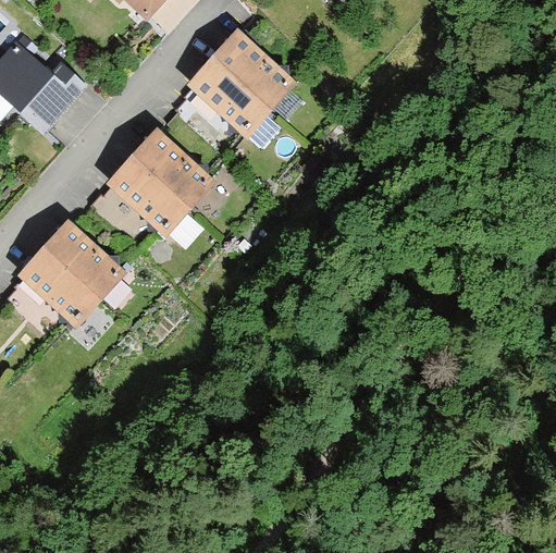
[(109,0),(122,12),(127,7),(151,29),(178,0),(109,0)]
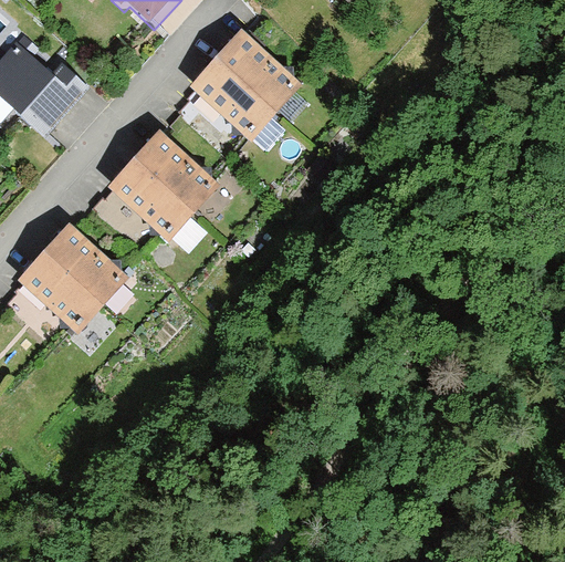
[(336,0),(354,14),(365,0),(336,0)]
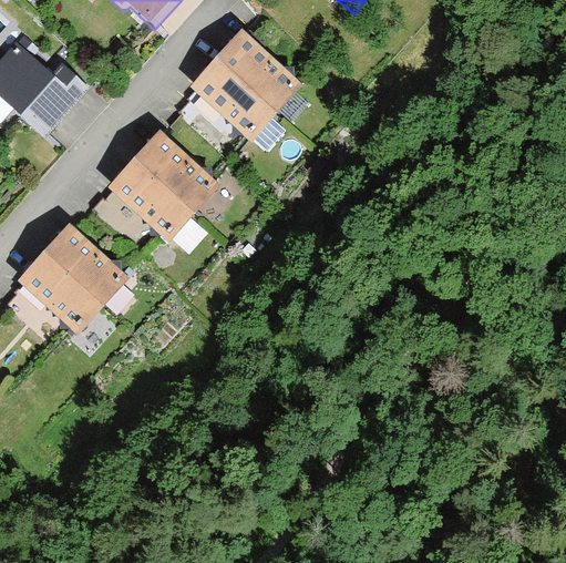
[(243,28),(188,86),(249,143),(304,84),(243,28)]
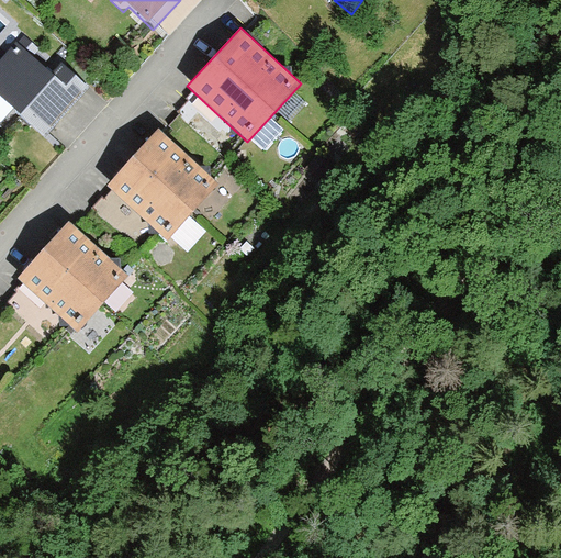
[(15,51),(0,67),(0,107),(43,144),(87,95),(59,69),(49,80),(15,51)]
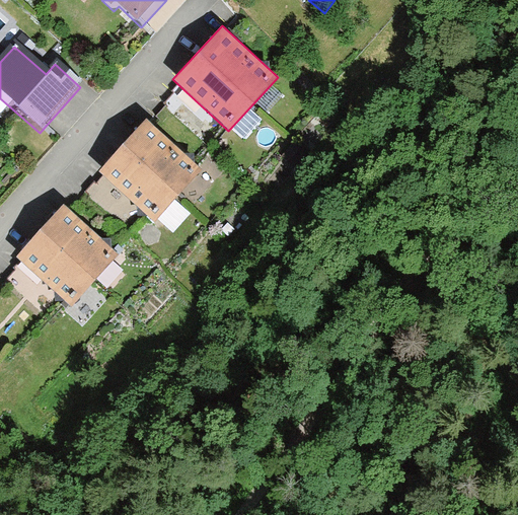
[(146,119),(96,171),(152,223),(202,169),(146,119)]
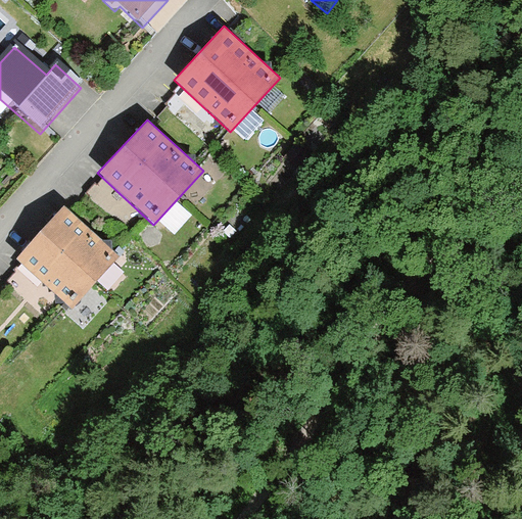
[(64,202),(14,253),(70,307),(120,255),(64,202)]
